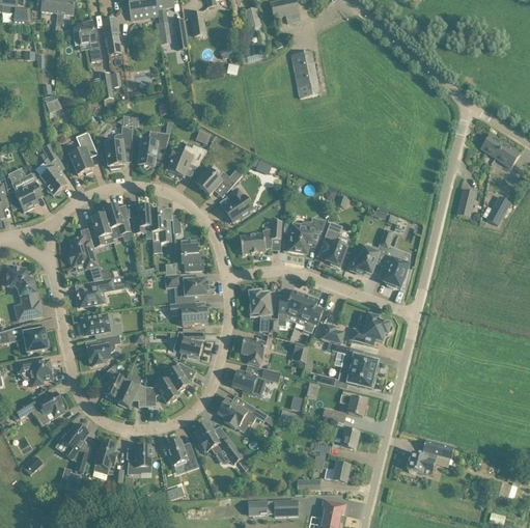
[(31,25),(30,19),(29,7),(16,5),(17,0),(1,0),(0,11),(14,14),(12,23),(31,25)]
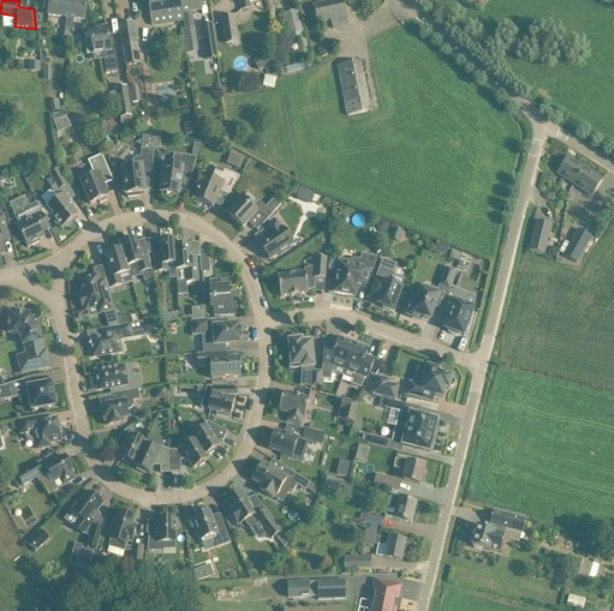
[(72,31),(72,28),(73,16),(83,17),(85,0),(48,0),(47,12),(65,15),(64,30),(72,31)]
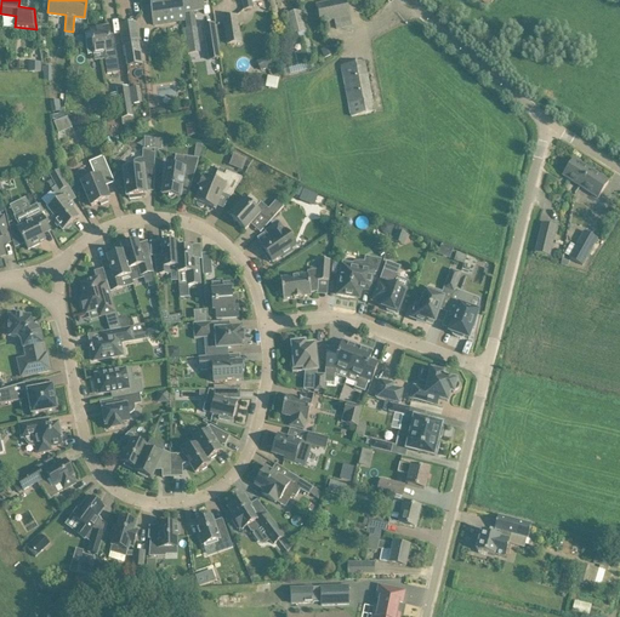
[(153,15),(183,10),(182,0),(149,0),(151,5),(152,15),(153,15)]
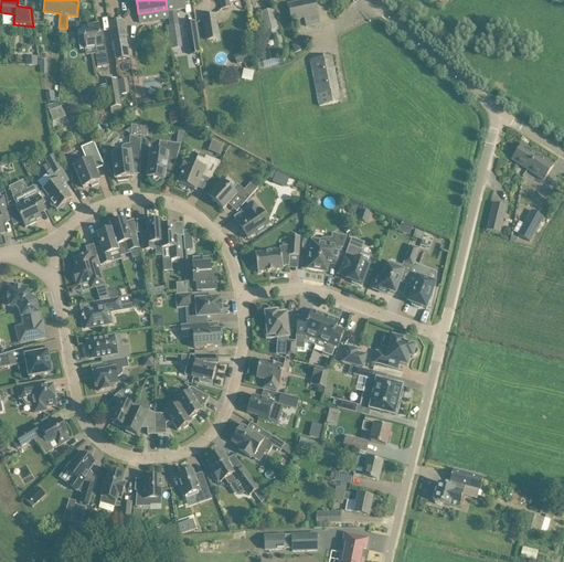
[(184,7),(183,0),(166,0),(167,9),(169,24),(178,23),(176,8),(184,7)]
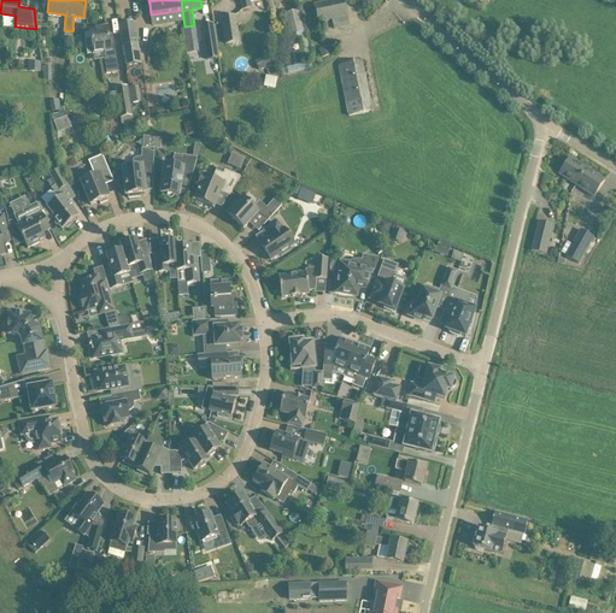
[(348,23),(346,13),(344,0),(318,0),(312,1),(317,19),(330,17),(333,25),(348,23)]
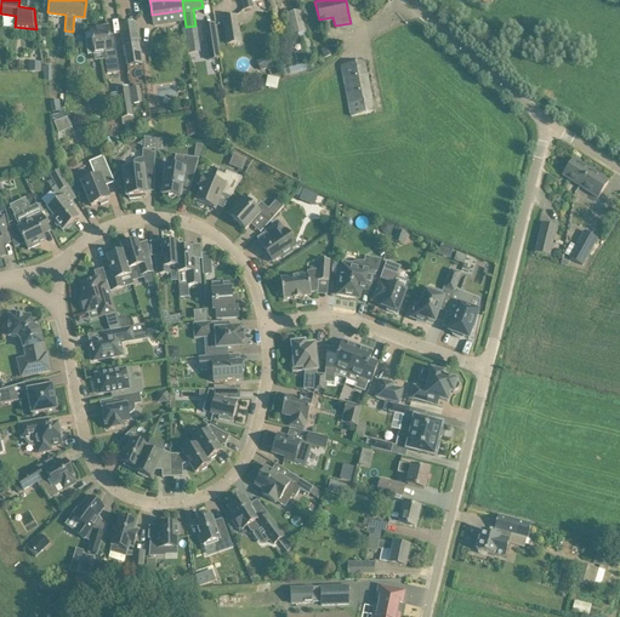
[(296,29),(306,28),(301,9),(300,9),(293,10),(284,11),(289,30),(296,29)]
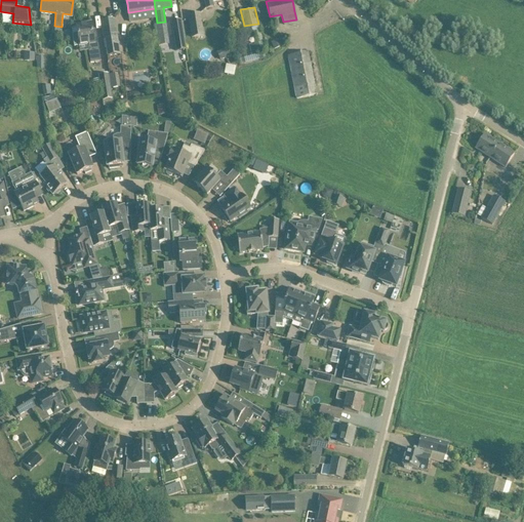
[(192,35),(203,34),(199,10),(189,12),(192,35)]
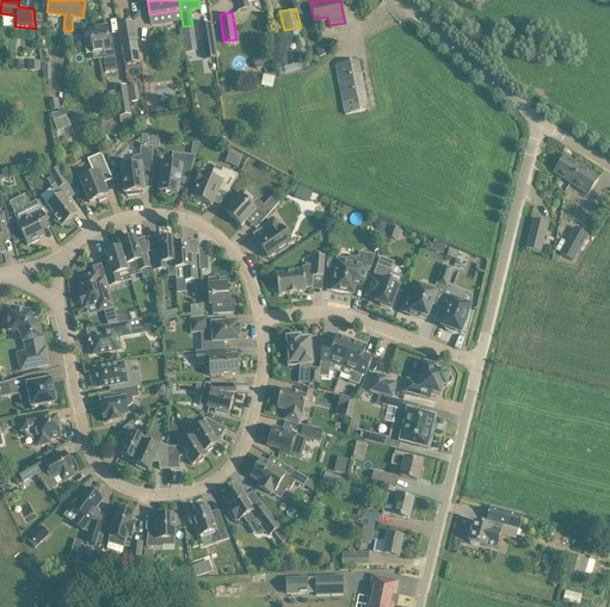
[(136,50),(131,19),(117,22),(122,53),(136,50)]
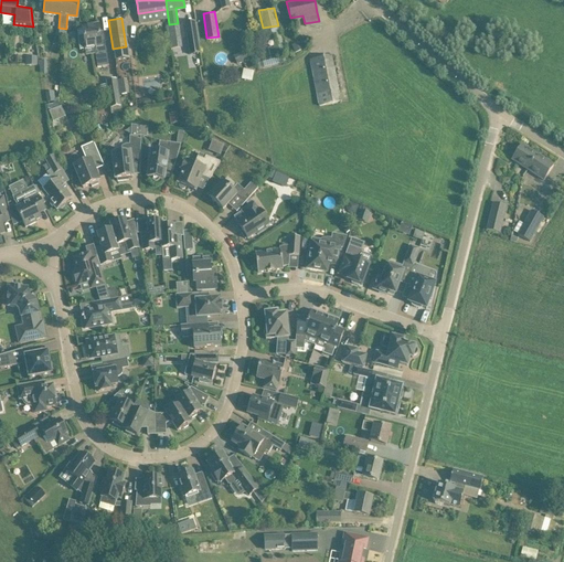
[(189,53),(200,51),(195,20),(184,21),(189,53)]
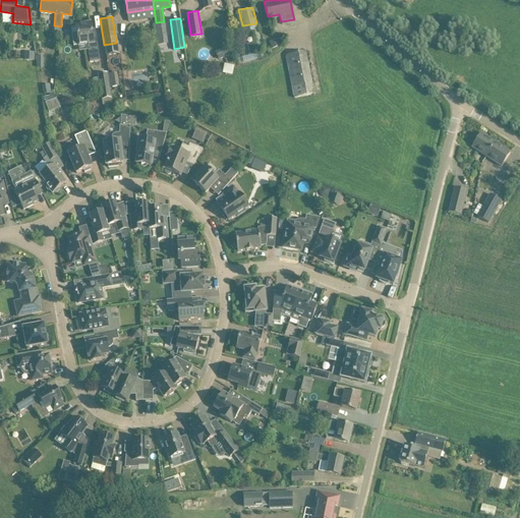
[(95,32),(92,33),(90,20),(74,22),(76,30),(70,31),(72,43),(78,42),(78,43),(85,42),(87,48),(89,60),(99,58),(97,42),(95,32)]
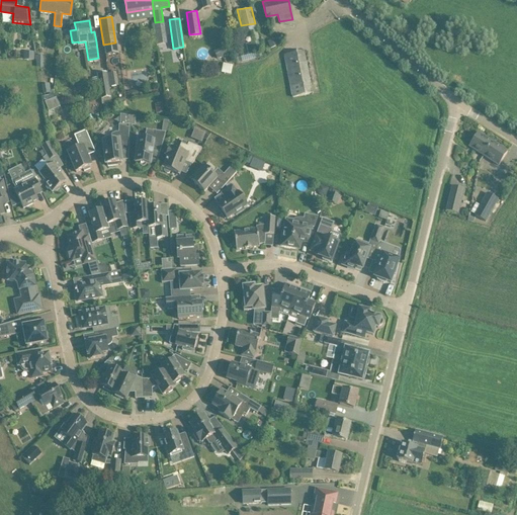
[(219,56),(230,51),(227,44),(214,48),(219,56)]
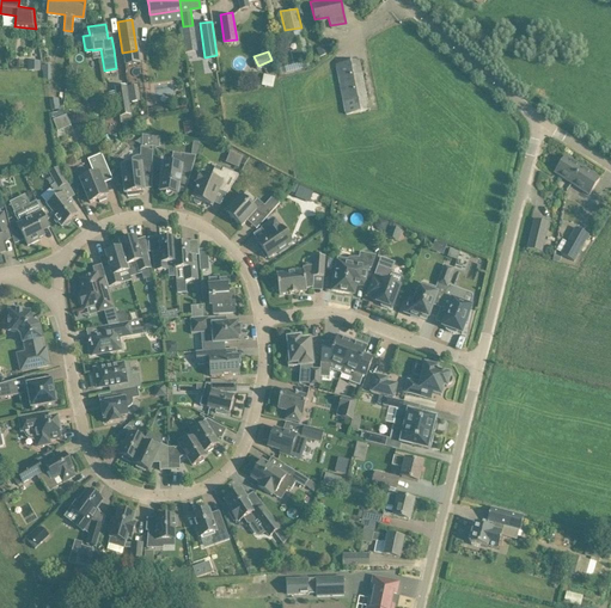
[(28,68),(40,68),(40,57),(28,59),(28,68)]
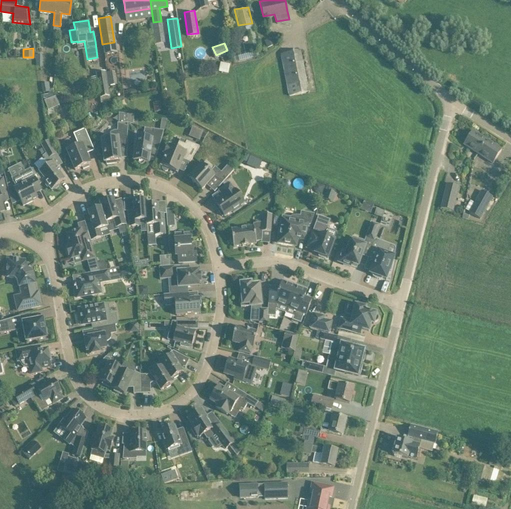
[(300,49),(281,53),(289,94),(308,90),(300,49)]
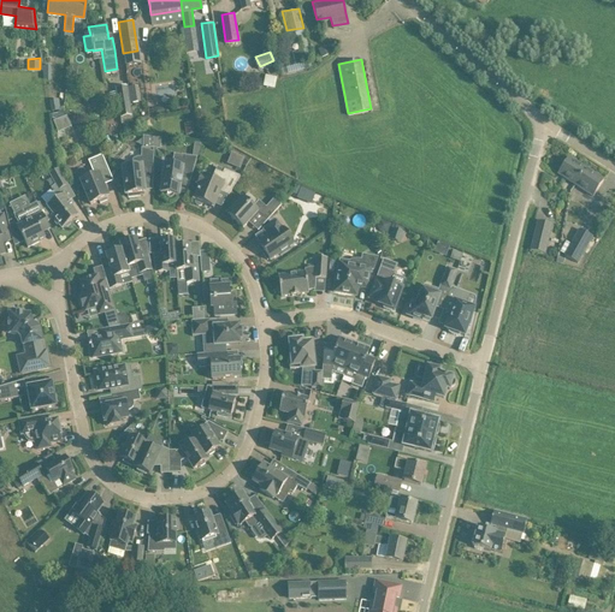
[(264,71),(261,83),(273,85),(276,73),(264,71)]
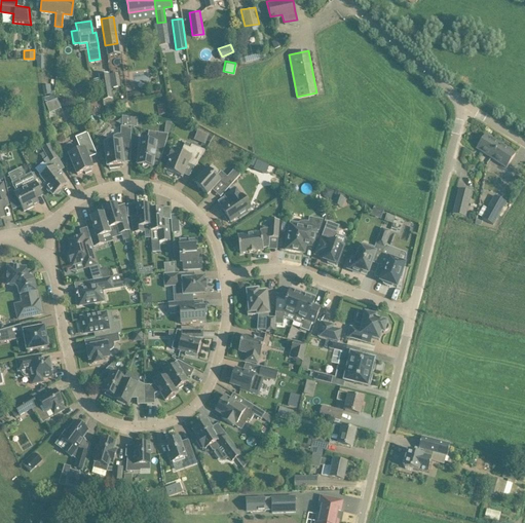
[(98,74),(102,98),(112,97),(108,72),(98,74)]
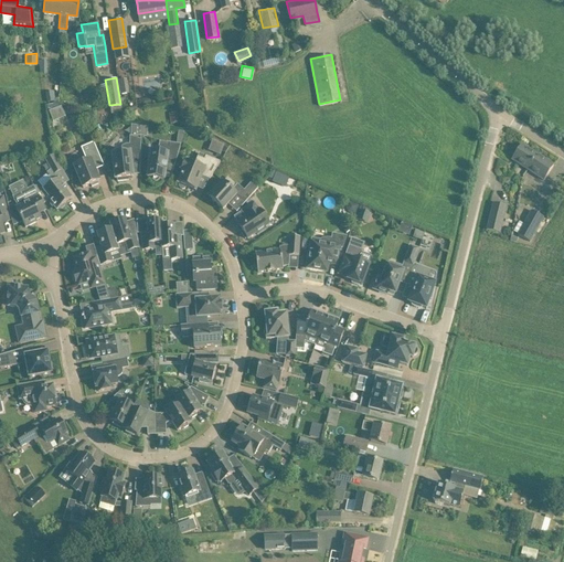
[(53,88),(45,89),(46,99),(54,98),(53,88)]
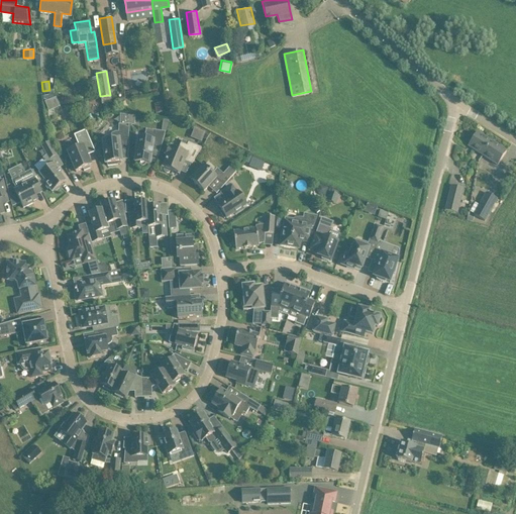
[(59,95),(46,97),(48,108),(61,106),(59,95)]
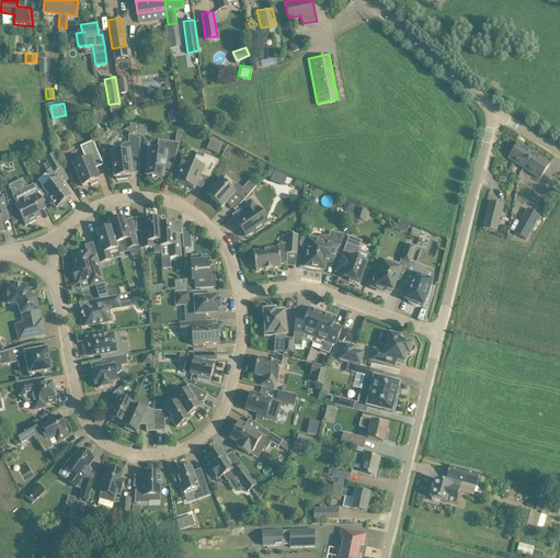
[(175,110),(168,111),(169,121),(176,120),(175,110)]
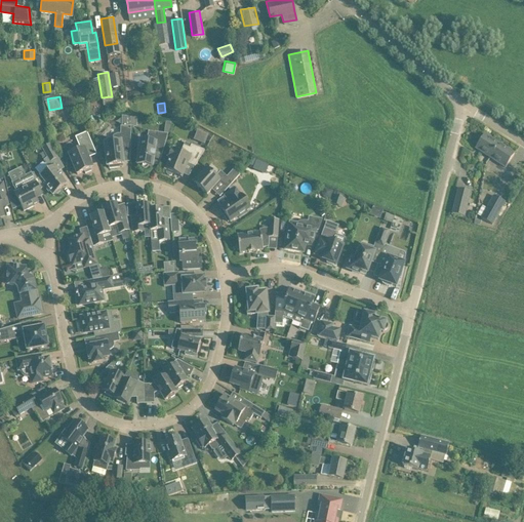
[(121,150),(129,151),(130,124),(120,124),(119,132),(117,132),(113,133),(112,137),(112,141),(104,142),(104,144),(102,144),(103,151),(105,151),(107,164),(108,164),(109,166),(117,165),(117,163),(122,162),(121,150)]
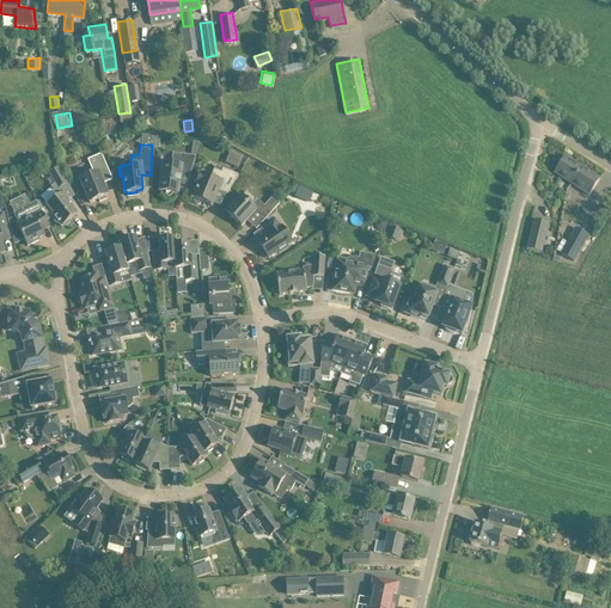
[(195,153),(182,152),(172,151),(171,161),(163,160),(162,161),(158,160),(159,174),(160,176),(158,189),(164,190),(163,191),(164,192),(164,194),(165,194),(165,195),(166,195),(167,195),(169,195),(170,195),(170,194),(171,194),(171,192),(172,192),(172,191),(177,192),(178,180),(179,182),(179,174),(188,176),(188,177),(191,165),(195,153)]
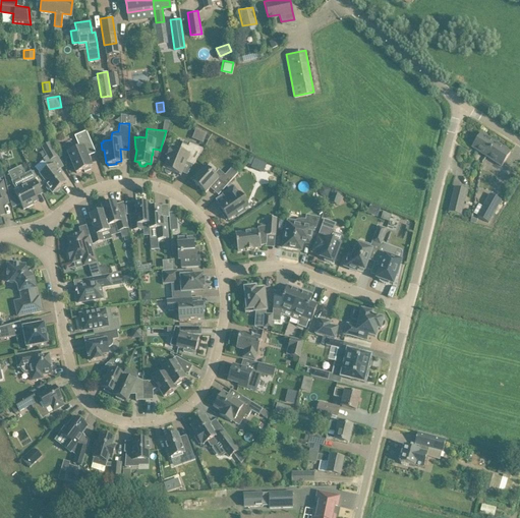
[(208,138),(208,129),(195,128),(195,138),(208,138)]
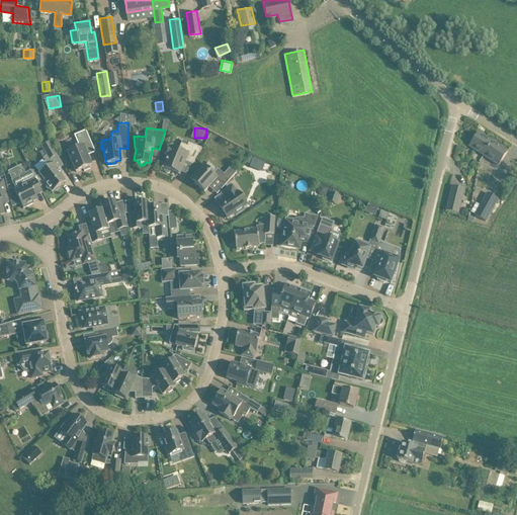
[(74,148),(67,151),(75,170),(82,167),(83,169),(89,167),(88,164),(89,164),(84,151),(93,147),(85,129),(74,134),(78,144),(74,146),(74,148)]
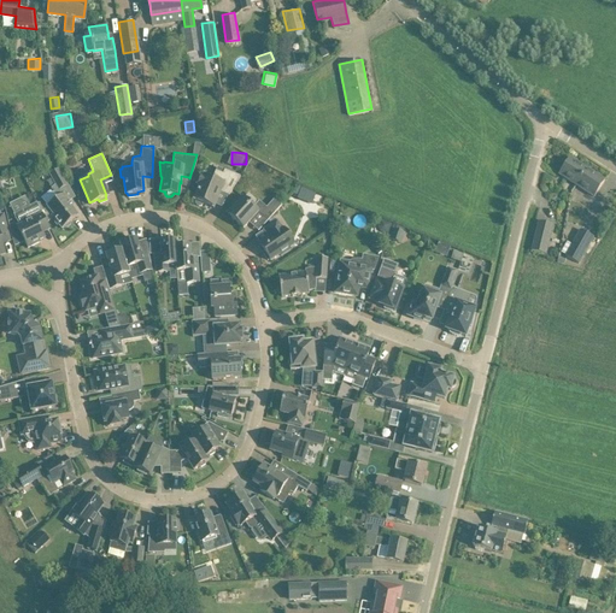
[(575,182),(585,166),(568,155),(558,171),(575,182)]
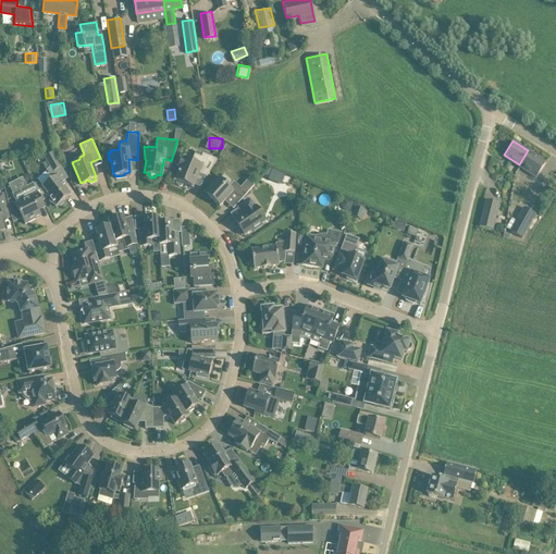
[(61,182),(62,181),(53,169),(61,165),(52,150),(45,155),(50,164),(46,168),(50,174),(47,176),(49,179),(41,184),(48,192),(47,193),(49,196),(48,198),(50,201),(53,201),(56,204),(57,202),(59,204),(63,200),(63,198),(70,193),(61,182)]
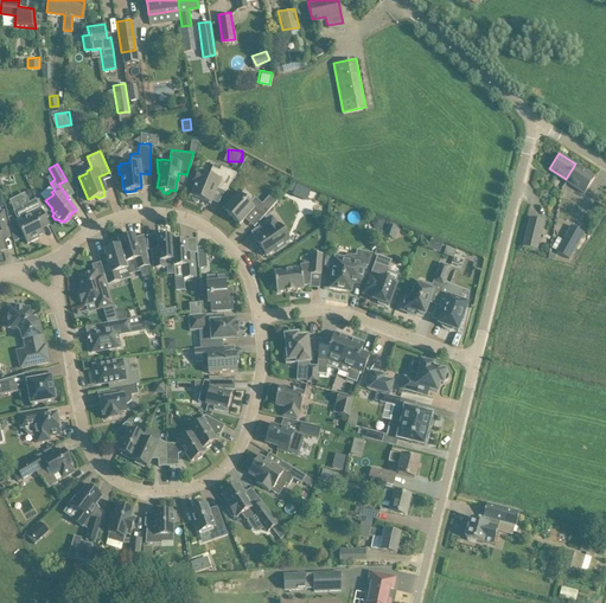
[(575,164),(566,179),(584,191),(594,175),(575,164)]
